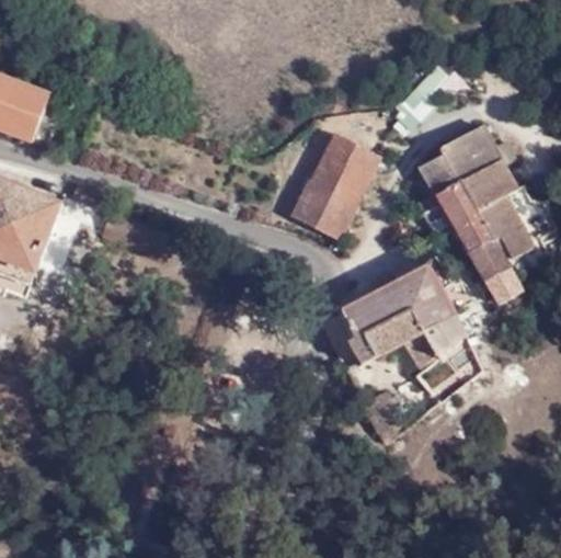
[(0,72),(0,127),(47,145),(67,99),(0,72)]
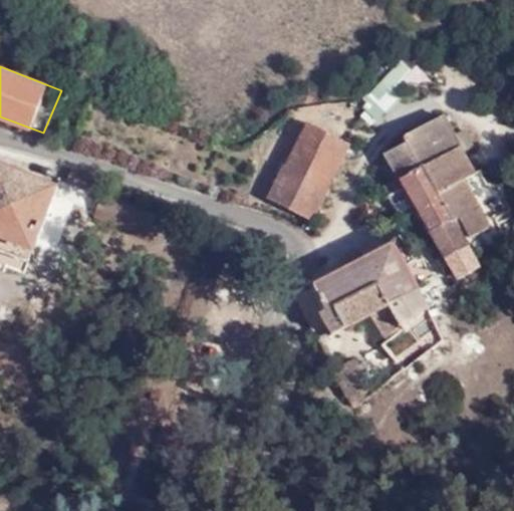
[(406,140),(383,151),(457,284),(486,271),(468,236),(513,215),(513,210),(467,150),(477,144),(466,125),(457,131),(444,112),(404,135),(406,140)]
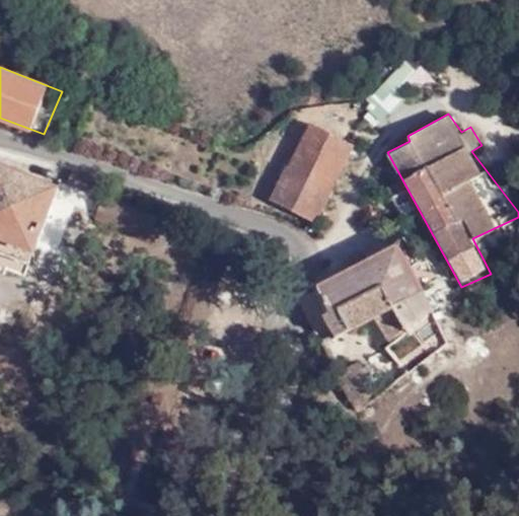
[(313,220),(355,145),(310,121),(268,196),(313,220)]
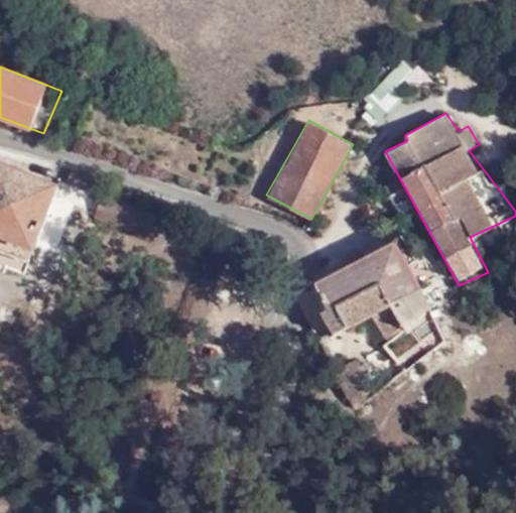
[(56,185),(0,163),(0,237),(31,250),(56,185)]
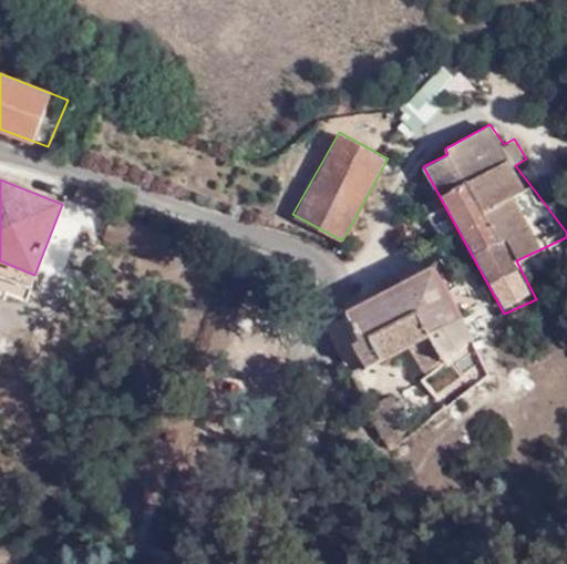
[(435,265),(346,310),(359,339),(352,344),(364,368),(426,336),(444,366),(475,338),(450,290),(457,285),(443,257),(435,265)]
